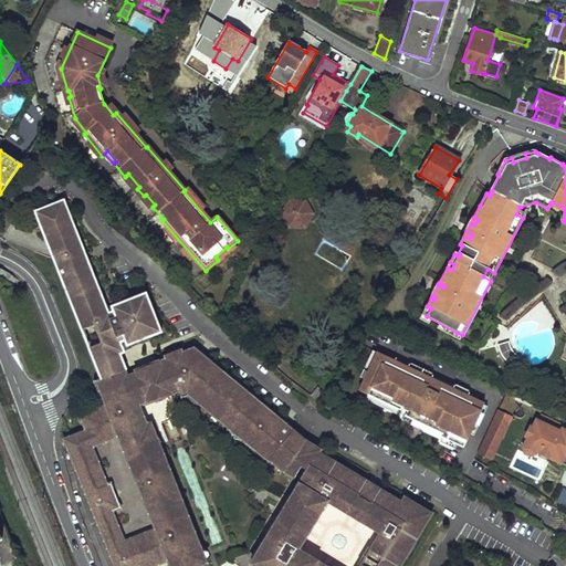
[(128,174),(126,176),(137,189),(139,187),(128,174)]
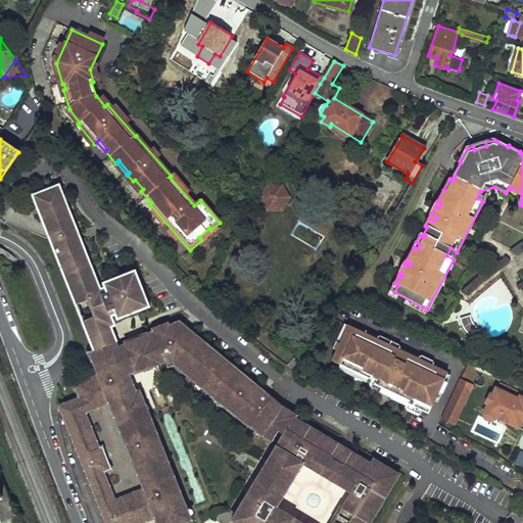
[(135,180),(133,181),(141,191),(143,189),(135,180)]
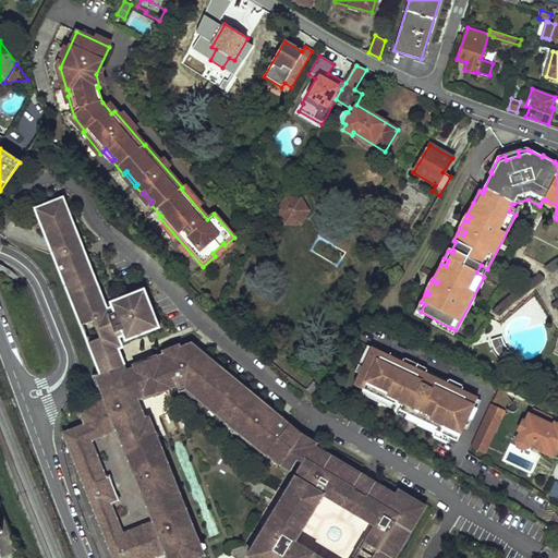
[(310,211),(302,196),(284,196),(276,210),(284,225),(301,226),(310,211)]
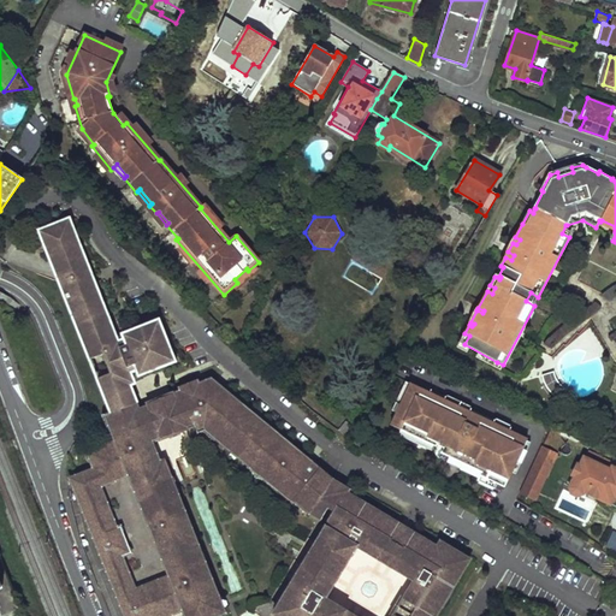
[(88,267),(69,220),(66,221),(73,238),(71,240),(83,270),(88,267)]
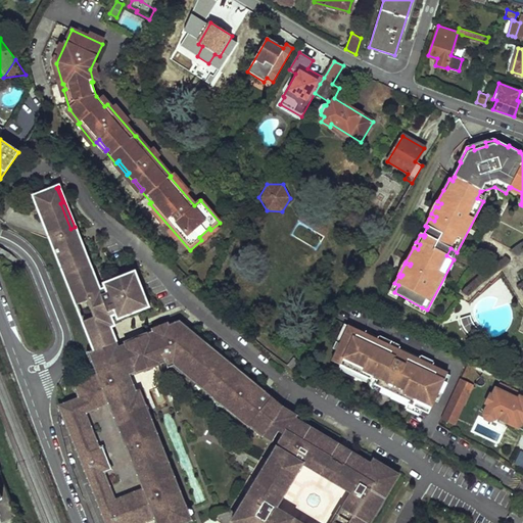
[(70,229),(60,203),(62,202),(56,188),(40,194),(42,199),(35,201),(38,208),(41,207),(52,236),(49,237),(56,255),(59,254),(62,263),(59,264),(62,272),(69,269),(70,273),(63,276),(76,306),(87,302),(93,319),(82,323),(94,352),(91,353),(94,362),(92,363),(96,375),(81,381),(83,387),(76,389),(80,398),(58,407),(104,522),(367,522),(381,502),(383,503),(401,473),(374,457),(371,462),(296,417),(298,414),(283,405),(272,395),(270,397),(254,384),(252,386),(239,375),(240,373),(194,335),(193,337),(186,331),(183,334),(178,330),(182,325),(179,323),(169,327),(167,323),(152,329),(154,334),(147,336),(146,334),(125,343),(126,345),(117,348),(109,327),(107,323),(111,321),(108,313),(114,310),(119,319),(140,310),(138,305),(146,302),(136,278),(128,281),(127,276),(104,285),(108,292),(101,295),(98,287),(94,289),(86,268),(88,267),(82,252),(80,253),(77,243),(81,242),(75,227),(70,229)]
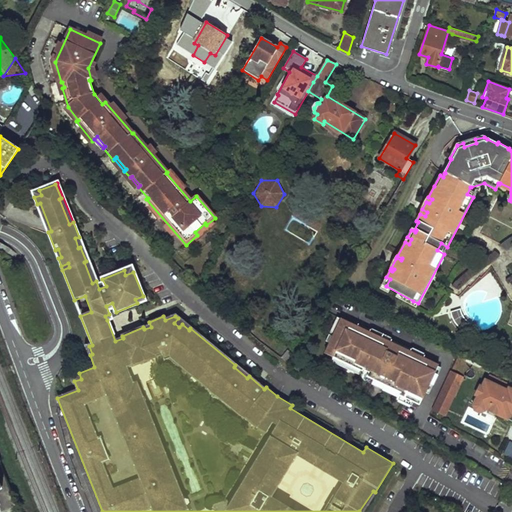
[(40,203),(37,204),(48,232),(51,231),(40,203)]
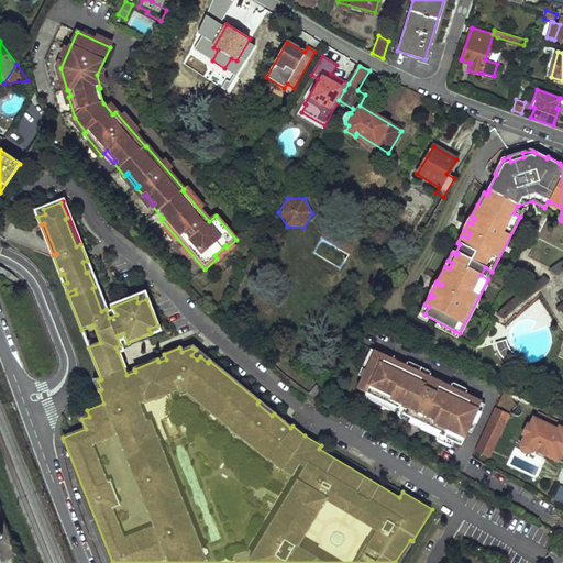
[(225,245),(214,255),(217,258),(228,249),(227,247),(225,245)]
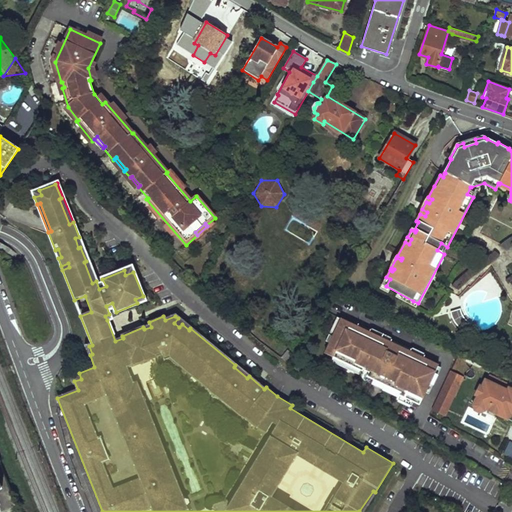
[(218,238),(216,236),(206,244),(208,247),(218,238)]
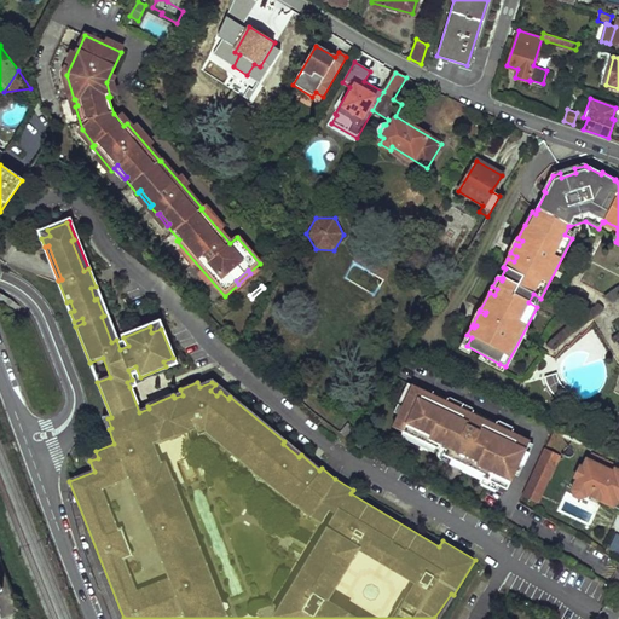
[(96,287),(91,288),(94,300),(97,299),(104,316),(102,317),(111,342),(116,340),(96,287)]
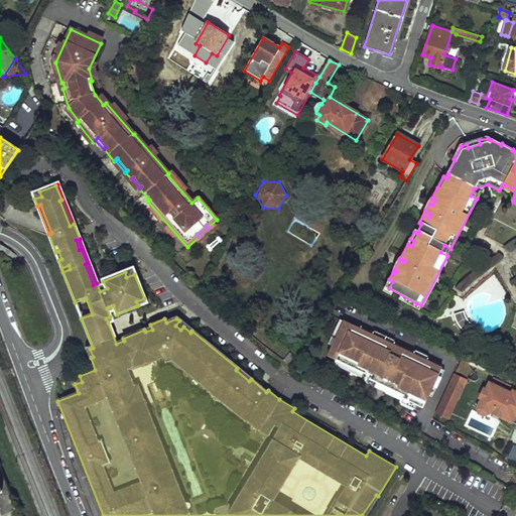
[(100,291),(107,288),(103,281),(97,283),(100,291)]
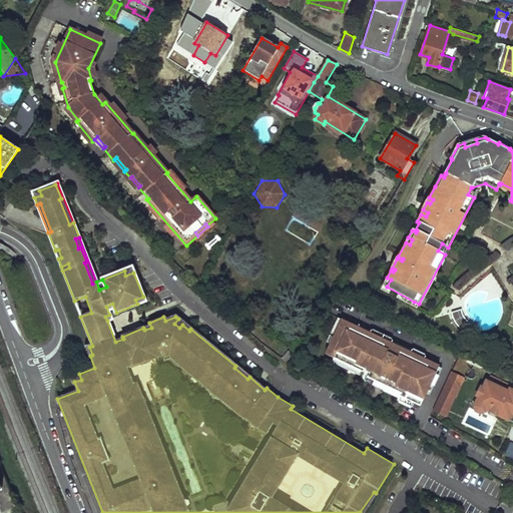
[(109,315),(116,313),(112,304),(106,307),(109,315)]
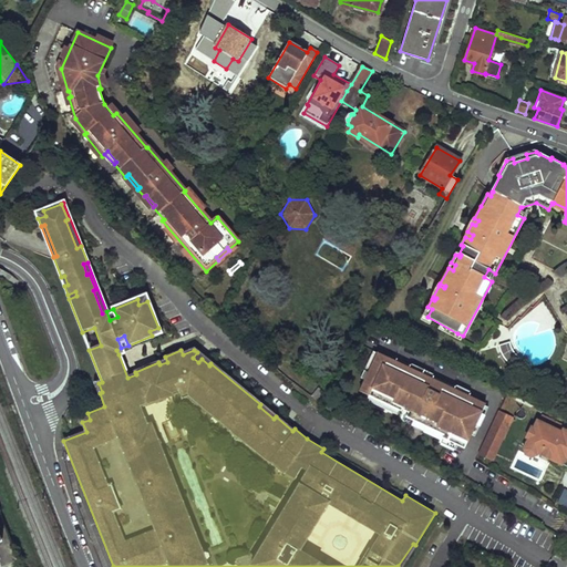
[(512,366),(517,369),(522,359),(517,356),(515,352),(513,350),(511,346),(509,342),(500,346),(501,350),(503,356),(505,359),(508,362),(512,366)]
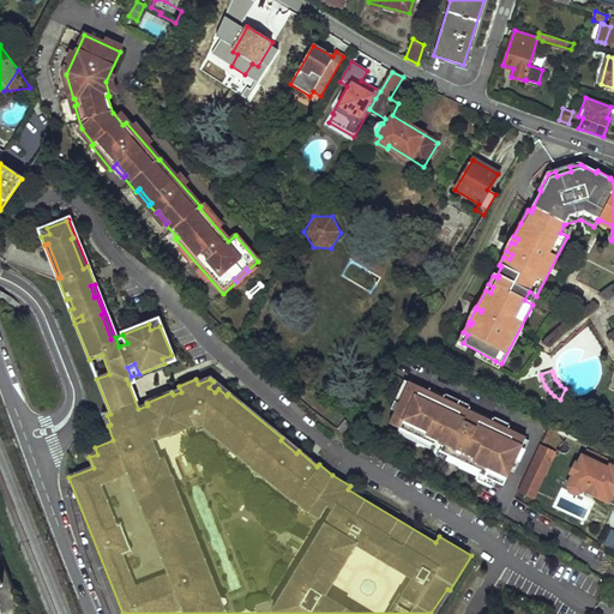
[(228,393),(214,381),(209,387),(215,392),(218,389),(227,396),(228,393)]
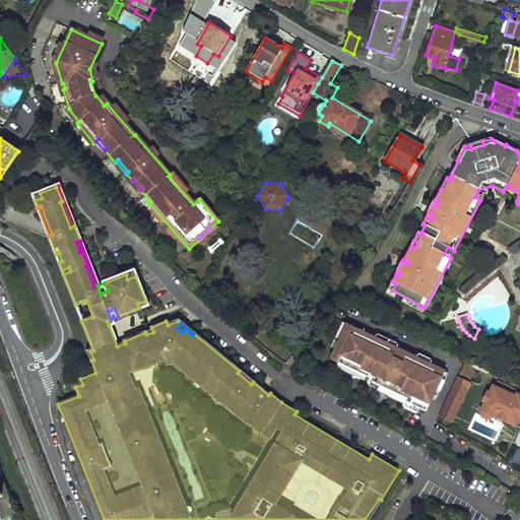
[(346,325),(342,323),(331,346),(335,348),(346,325)]
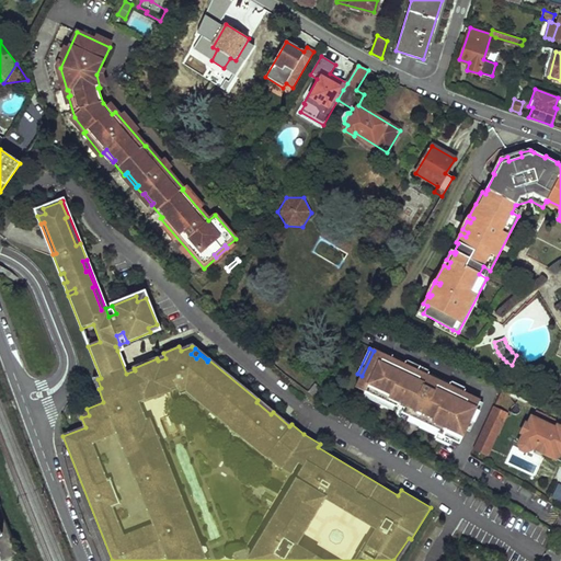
[(479,401),(374,351),(362,376),(355,388),(364,392),(395,407),(396,408),(397,405),(399,402),(404,405),(403,409),(401,413),(408,416),(438,431),(436,434),(453,442),(459,444),(479,401)]
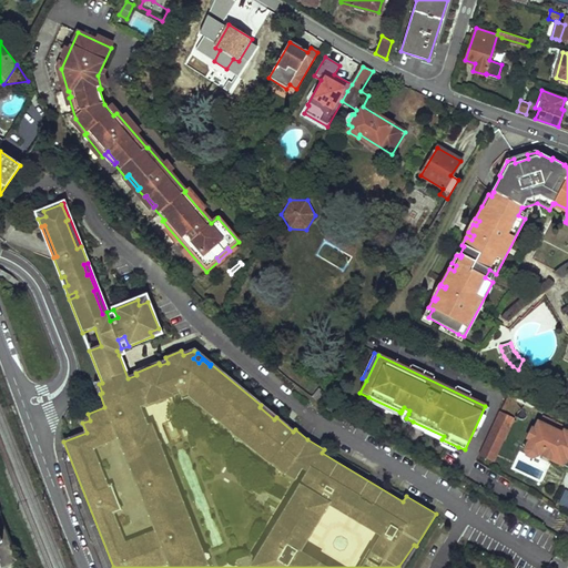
[(397,416),(399,412),(368,397),(366,402),(397,416)]
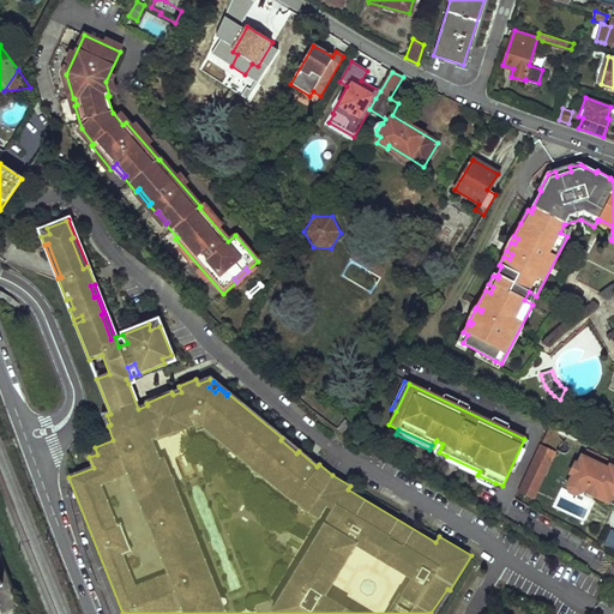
[(299,451),(282,438),(281,440),(296,453),(299,451)]
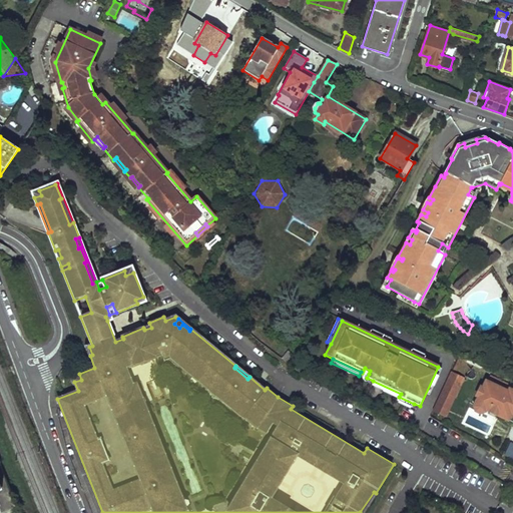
[(463,378),(451,373),(432,412),(445,418),(463,378)]
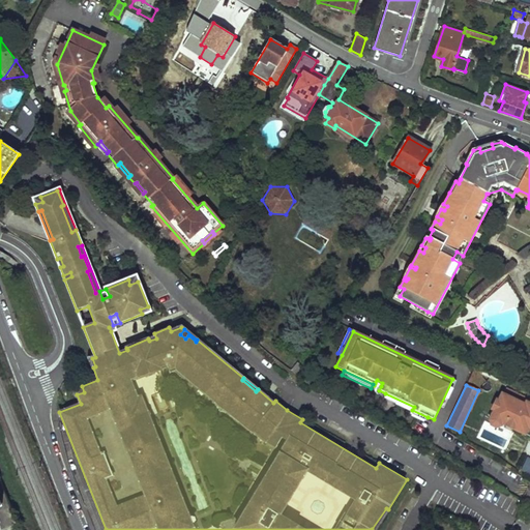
[(505,389),(502,395),(510,400),(513,393),(505,389)]
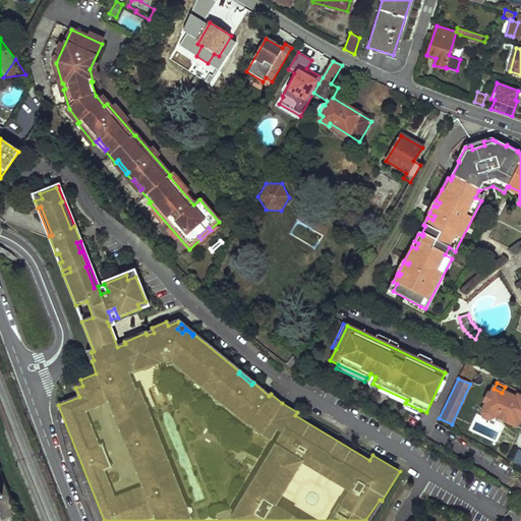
[(405,403),(407,400),(379,387),(377,391),(405,404),(405,403)]
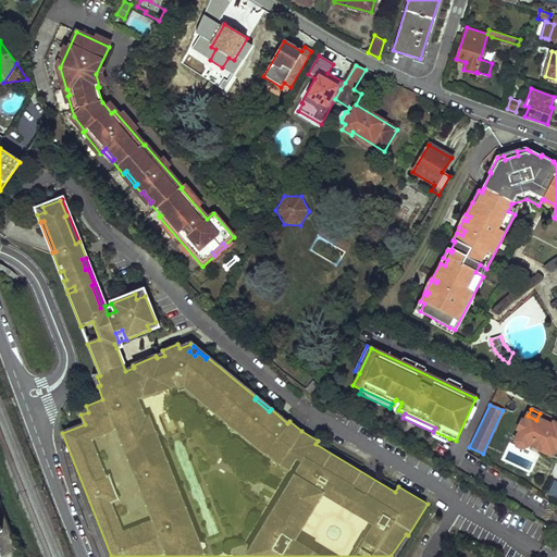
[(520,432),(516,442),(517,446),(521,448),(525,447),(528,444),(556,458),(556,424),(555,424),(556,421),(540,413),(536,420),(528,416),(524,423),(521,421),(517,431),(520,432)]
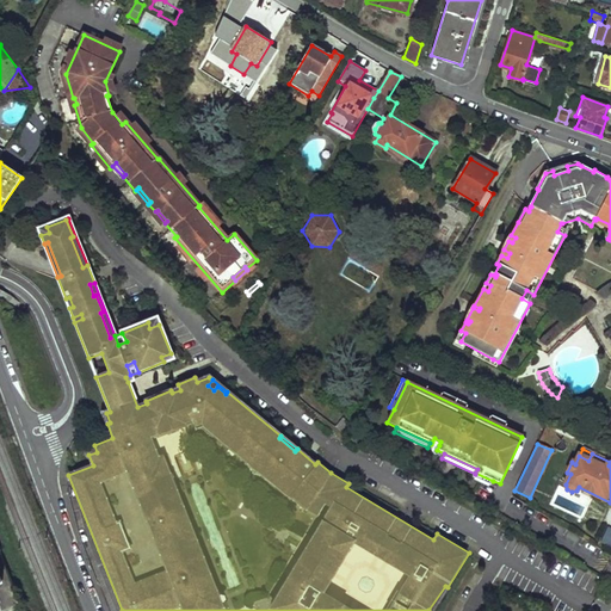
[(491,486),(493,481),(475,473),(475,474),(473,477),(491,486)]
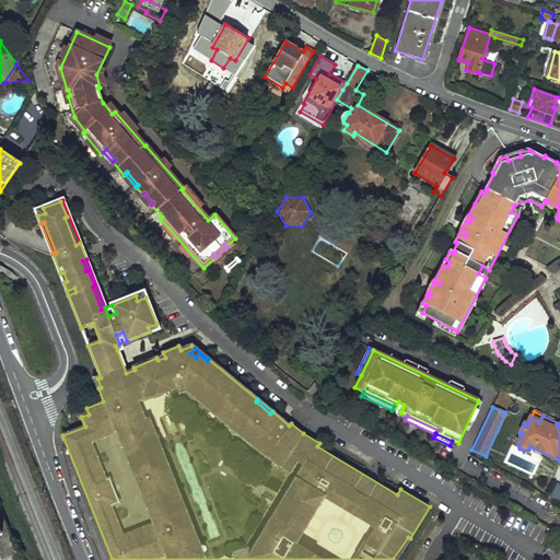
[(396,559),(410,538),(408,537),(393,559),(396,559)]
